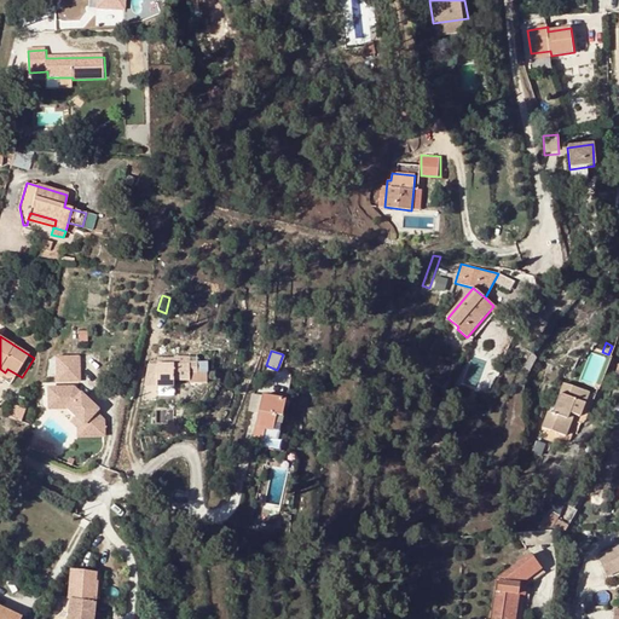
[(82,358),(59,359),(61,383),(84,382),(82,358)]
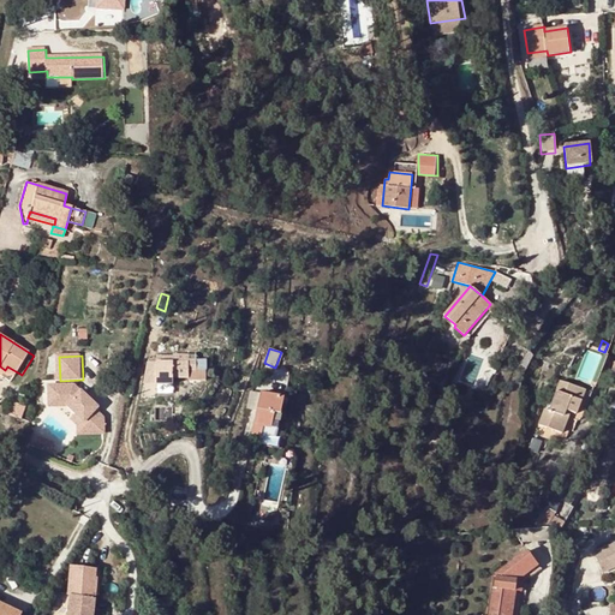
[(174,384),(174,378),(173,356),(165,357),(165,360),(156,362),(156,383),(156,384),(174,384)]
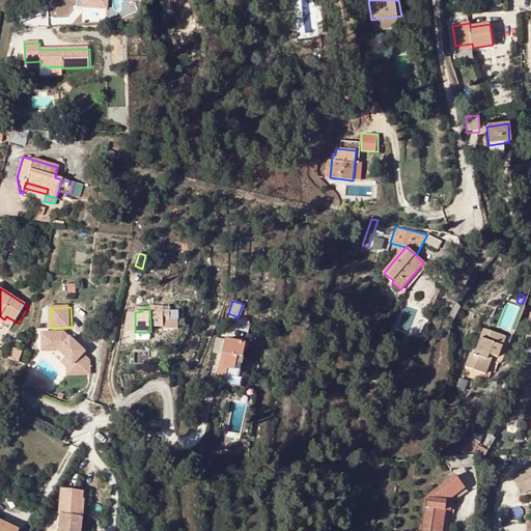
[(149,307),(150,327),(163,327),(163,320),(169,320),(169,311),(163,311),(163,308),(149,307)]
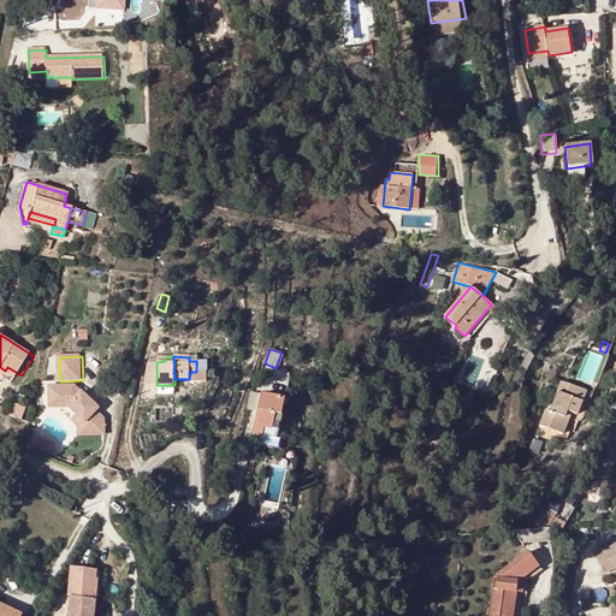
[(142,384),(157,384),(157,362),(146,362),(142,384)]
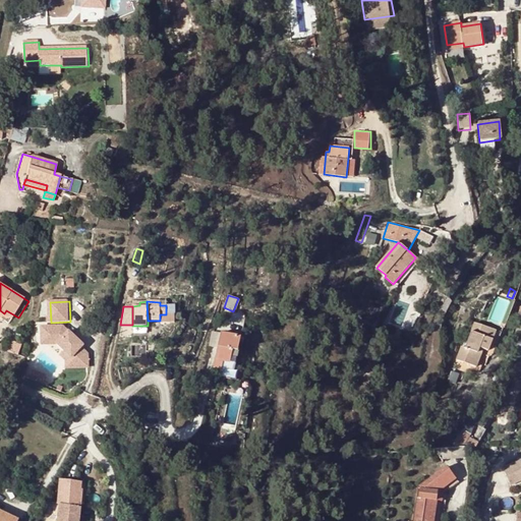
[(6,310),(4,313),(16,322),(18,317),(6,310)]
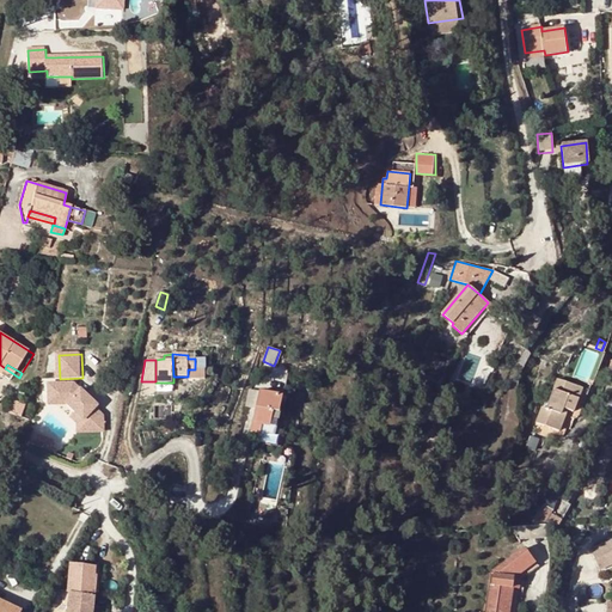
[(564,408),(568,409),(574,411),(582,390),(558,380),(546,409),(543,408),(537,422),(560,430),(565,417),(562,415),(564,408)]
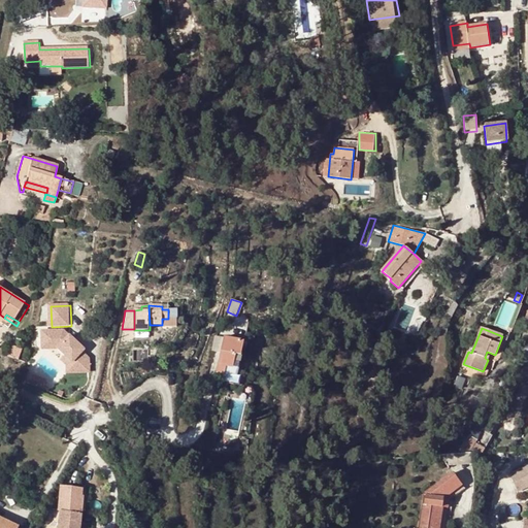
[(66,331),(52,332),(52,342),(74,363),(74,373),(92,372),(91,359),(85,353),(86,351),(66,331)]
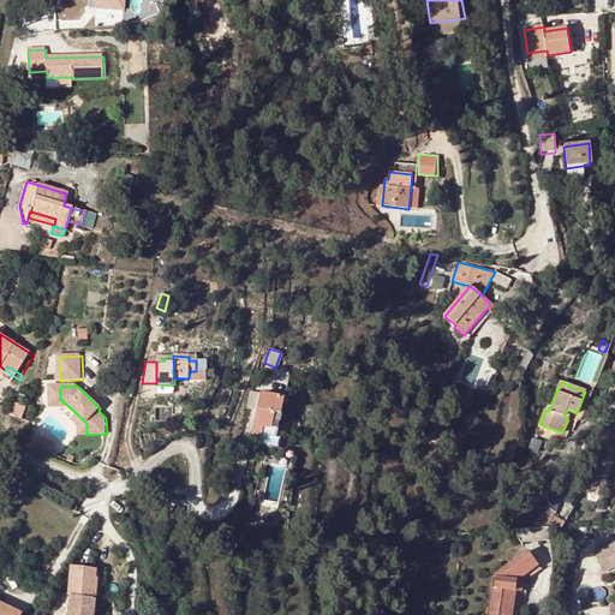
[(60,399),(60,387),(52,387),(52,407),(70,407),(60,399)]
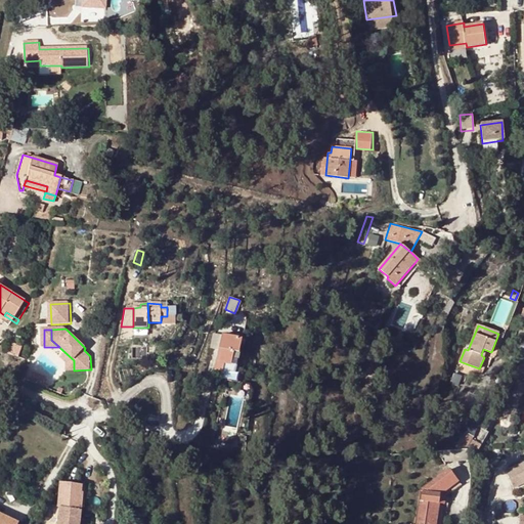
[(242,339),(222,336),(215,368),(223,370),(224,363),(236,366),(242,339)]
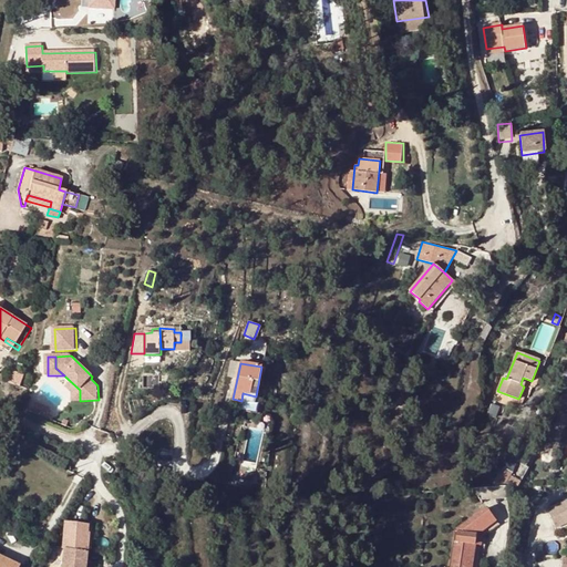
[(80,390),(72,383),(68,387),(74,392),(74,401),(80,401),(80,390)]
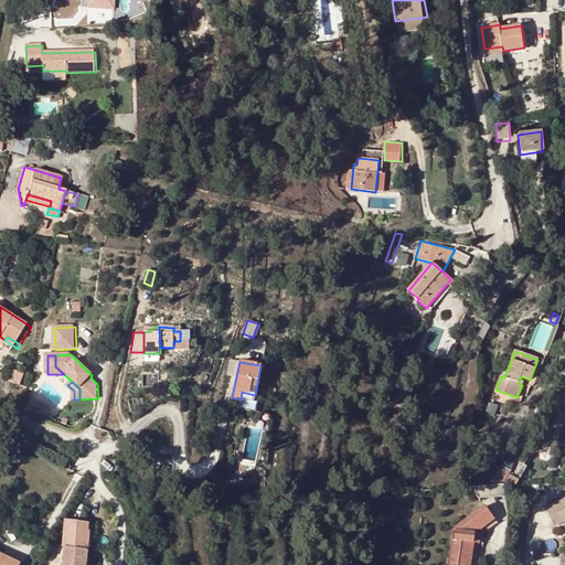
[(253,403),(255,395),(242,392),(241,400),(253,403)]
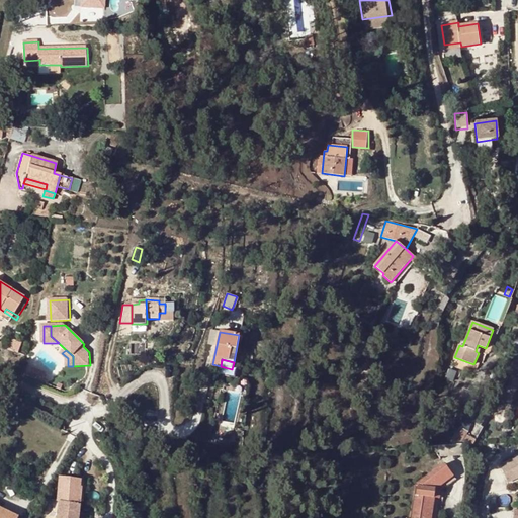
[(30,367),(27,375),(42,380),(46,372),(30,367)]
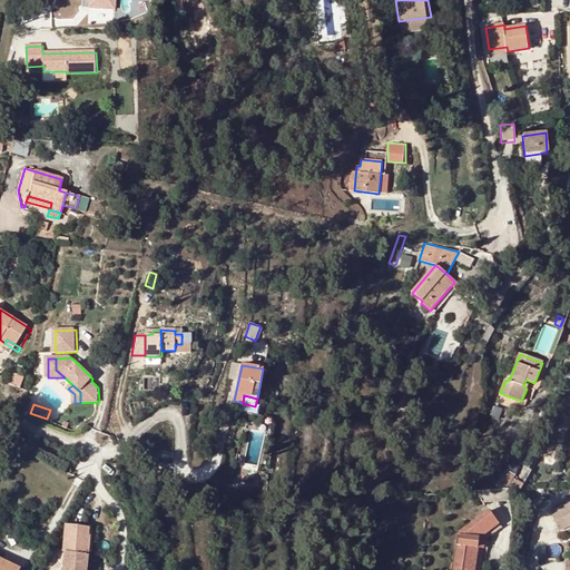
[(480,504),(511,502),(510,488),(479,490),(480,504)]
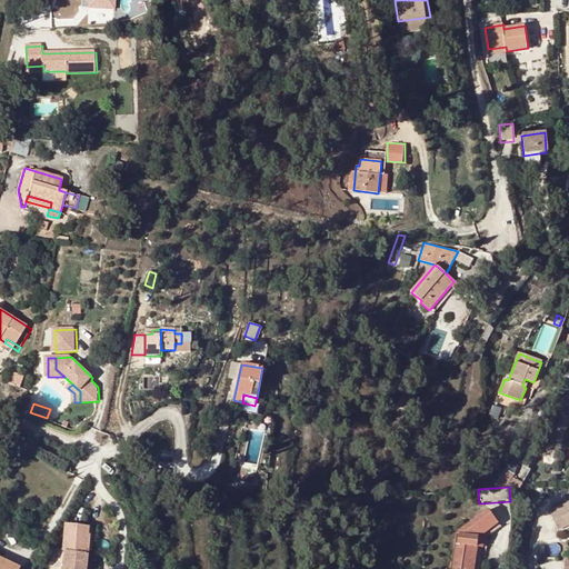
[(555,531),(568,525),(568,501),(547,511),(555,531)]
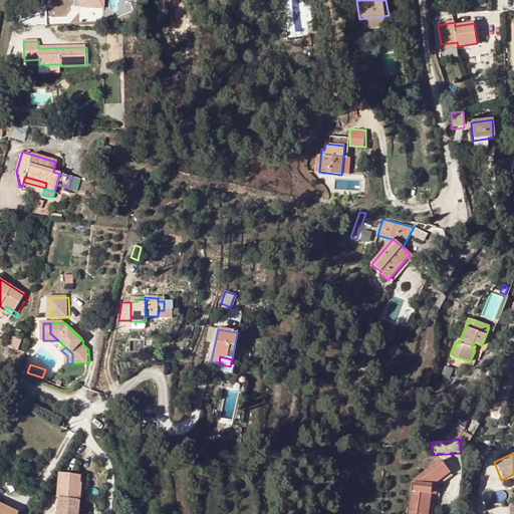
[(441,461),(414,480),(409,513),(427,513),(431,494),(432,486),(450,473),(441,461)]
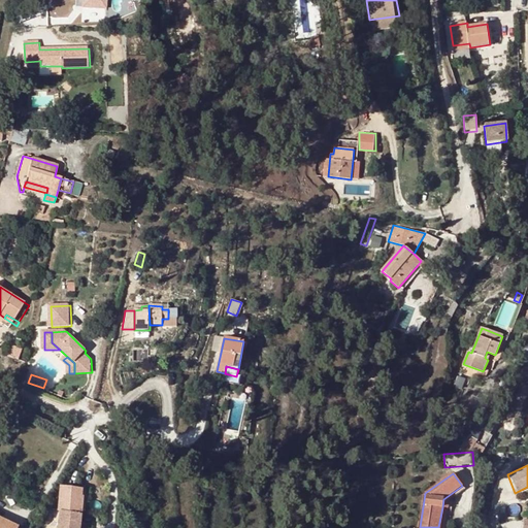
[(81,498),(83,489),(62,488),(61,491),(59,510),(61,510),(59,524),(58,527),(78,527),(83,498),(81,498)]
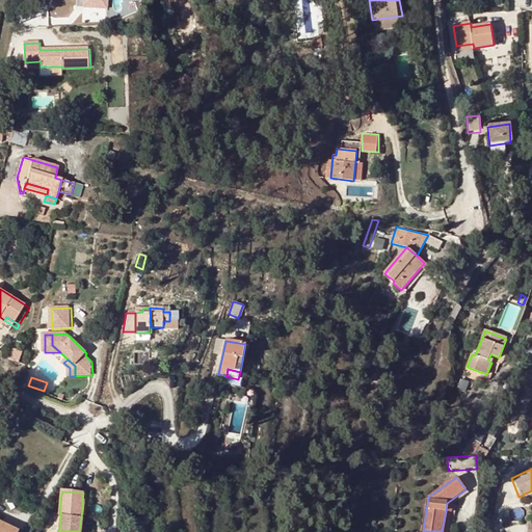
[(18,531),(19,531),(0,522),(0,531),(18,531)]
